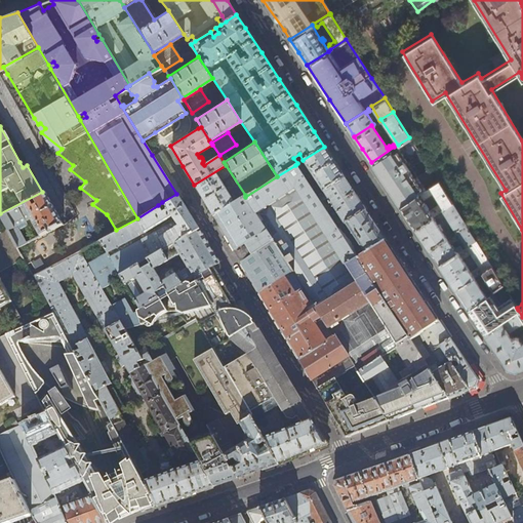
[(425,188),(396,146),(394,147),(371,162),(387,187),(399,205),(425,188)]
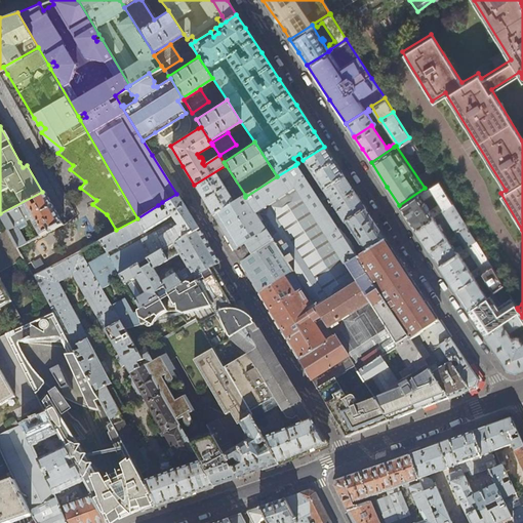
[(295,165),(315,195),(344,176),(332,160),(324,147),(303,160),(297,163),(295,165)]
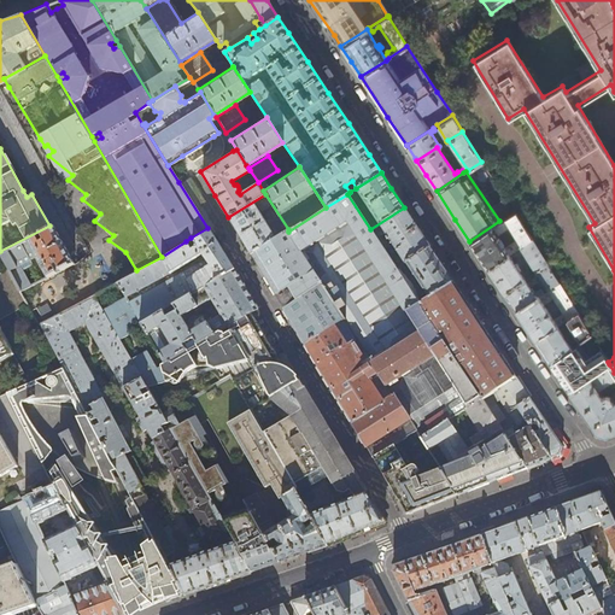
[(208,206),(188,176),(179,182),(208,228),(209,228),(209,229),(214,226),(217,223),(208,206)]
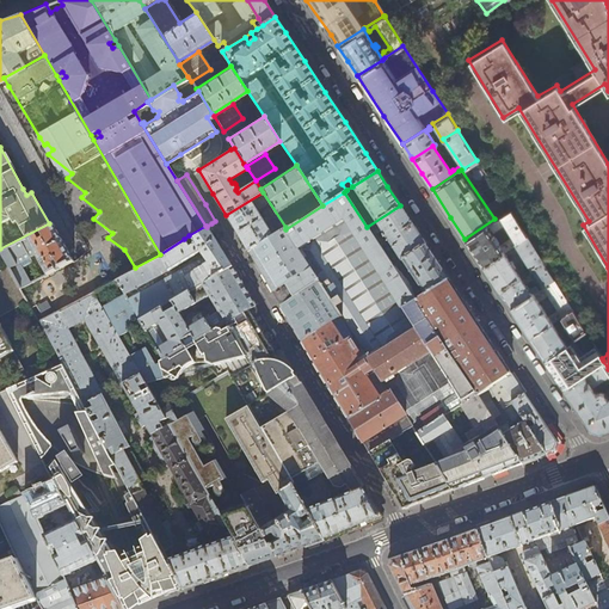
[(235,231),(247,251),(285,227),(263,192),(226,215),(235,231)]
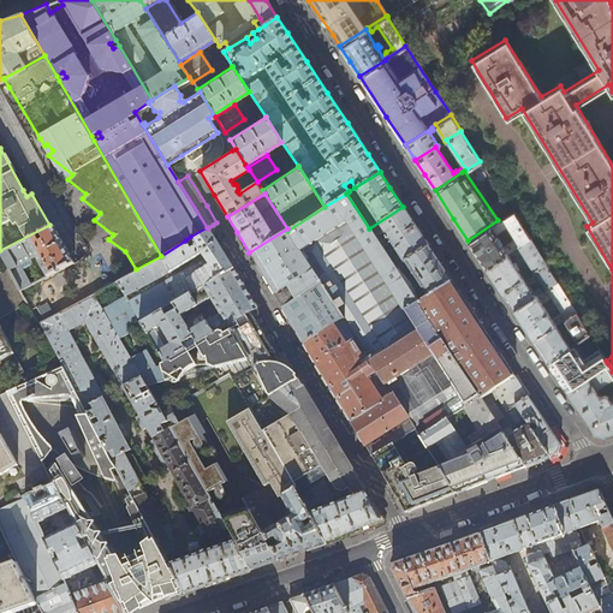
[(468,404),(478,397),(512,373),(487,334),(451,280),(417,301),(409,289),(403,279),(394,266),(382,247),(369,228),(346,194),(325,207),(287,231),(287,228),(249,253),(291,323),(325,380),(362,442),(369,453),(391,440),(414,427),(418,435),(468,404)]
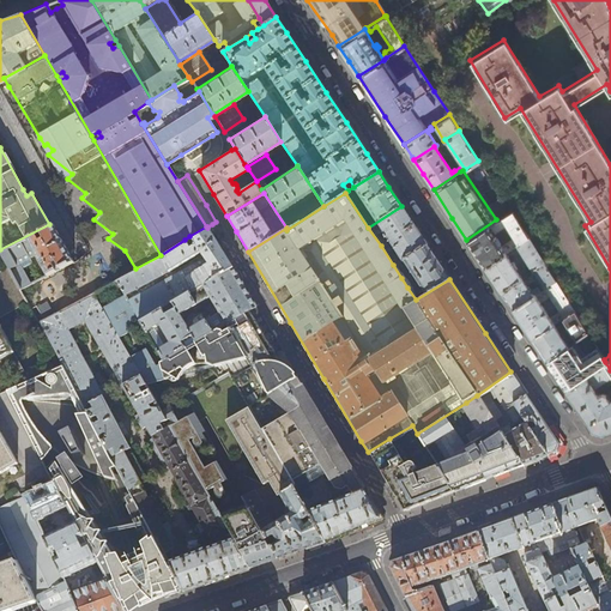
[(368,228),(381,246),(413,225),(411,222),(401,206),(368,228)]
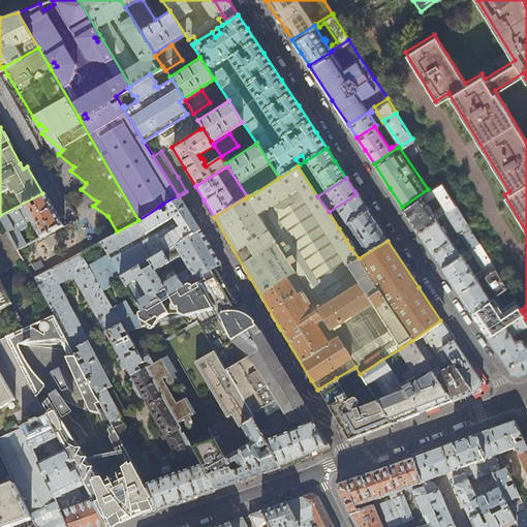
[(402,207),(409,217),(416,228),(454,204),(440,181),(402,207)]
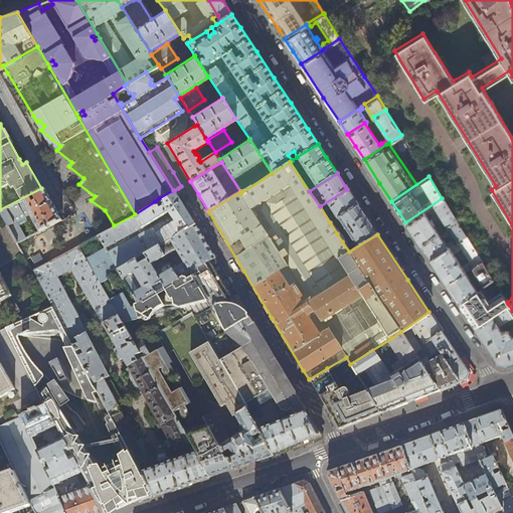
[(52,203),(43,187),(41,188),(0,209),(0,212),(5,222),(15,241),(33,232),(23,215),(28,213),(37,230),(45,226),(42,219),(45,218),(48,224),(60,218),(52,203)]
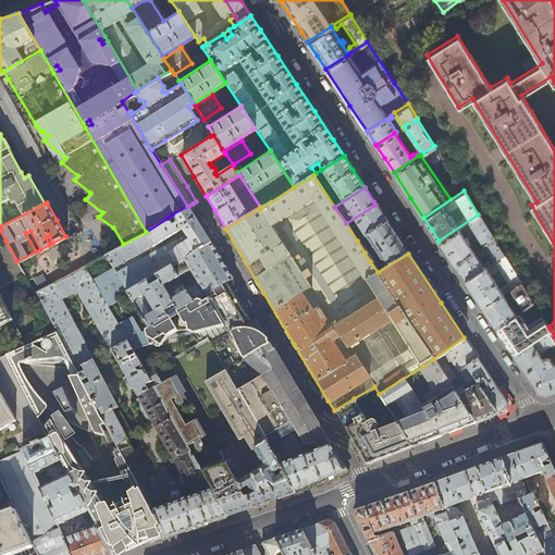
[(361,237),(365,235),(387,221),(378,208),(375,205),(346,223),(357,241),(361,237)]
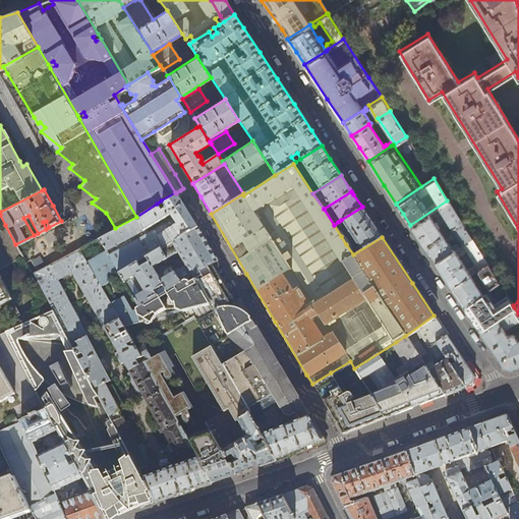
[(184,207),(176,193),(176,192),(175,192),(161,200),(164,206),(160,209),(157,204),(136,217),(115,228),(98,237),(105,248),(105,249),(169,213),(172,218),(108,254),(118,272),(195,226),(184,207)]
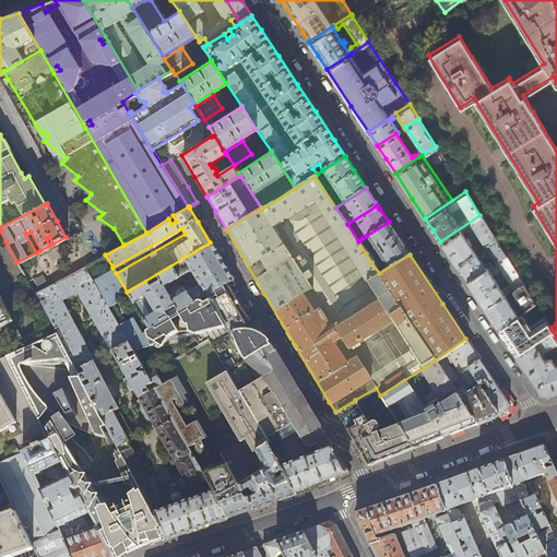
[(495,238),(480,215),(440,241),(448,252),(455,264),(494,238),(495,238)]
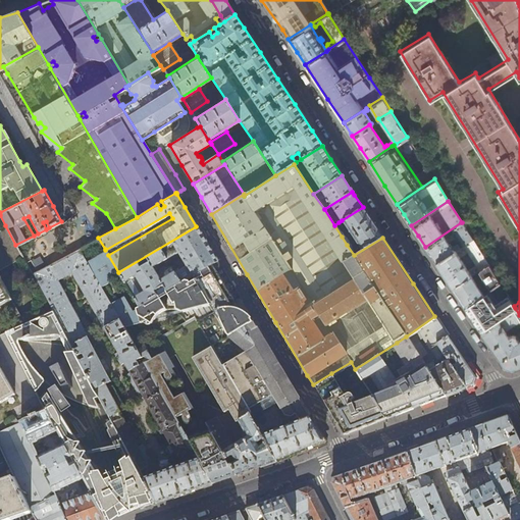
[(372,221),(363,207),(342,220),(354,240),(347,245),(354,255),(382,238),(372,221)]
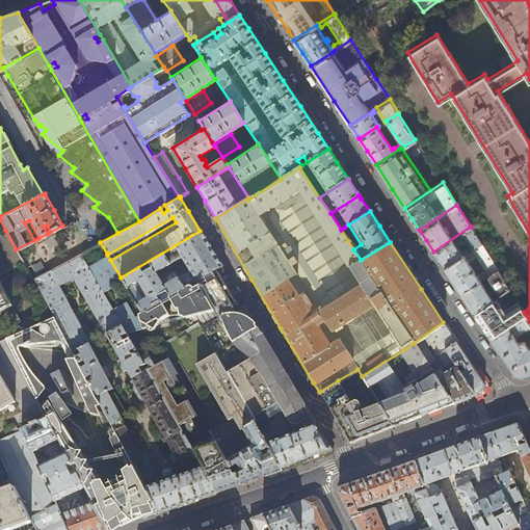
[(351,236),(345,227),(341,230),(348,241),(351,240),(349,237),(351,236)]
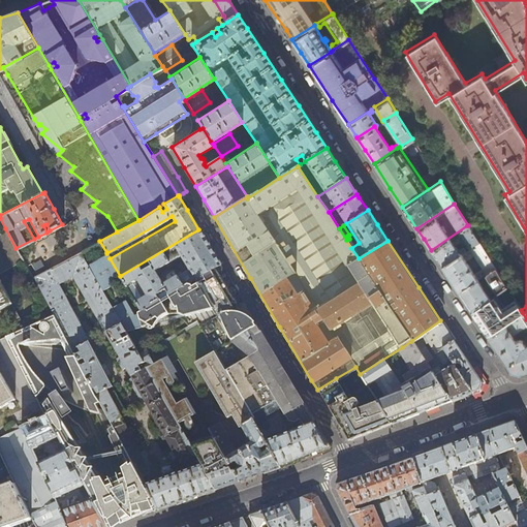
[(467,225),(431,250),(435,257),(441,266),(477,241),(467,225)]
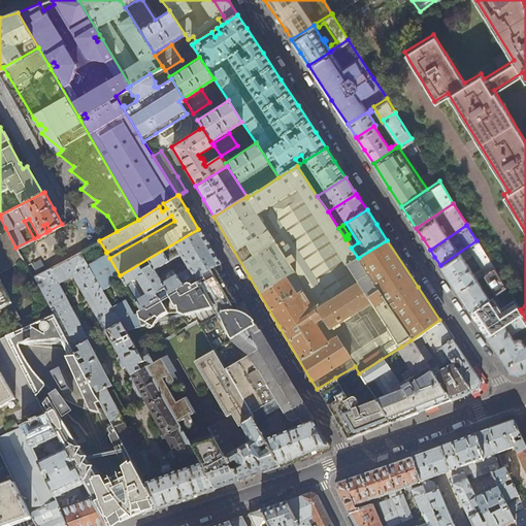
[(0,335),(3,334),(24,325),(10,302),(0,283),(0,269),(22,258),(15,248),(5,228),(0,231),(0,335)]
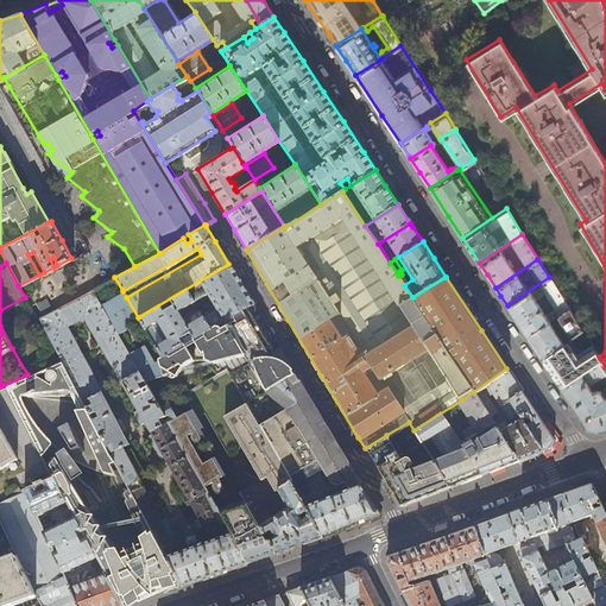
[(161,357),(246,305),(252,302),(242,288),(228,264),(138,317),(139,319),(161,357)]
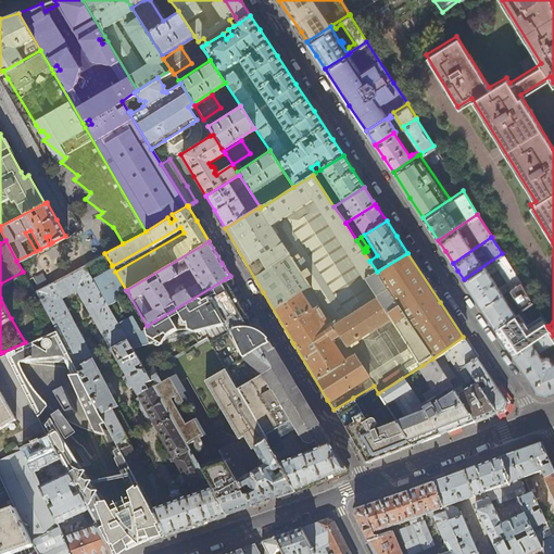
[(464,279),(471,291),(481,305),(519,281),(502,253),(464,279)]
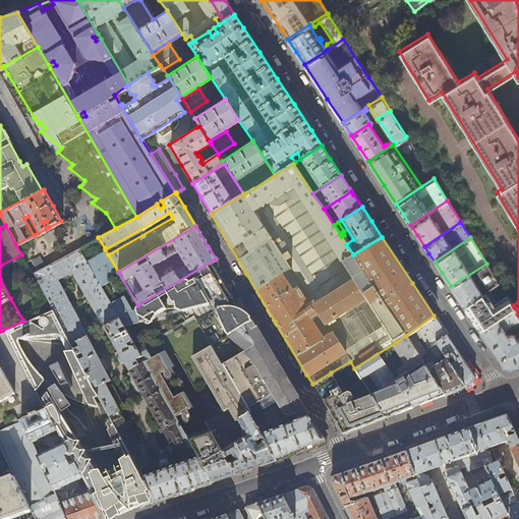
[(33,272),(52,308),(141,475),(145,474),(145,464),(149,458),(139,441),(134,444),(133,441),(140,437),(134,424),(132,425),(125,412),(120,414),(116,408),(122,405),(108,379),(103,367),(106,366),(101,355),(97,357),(55,278),(69,271),(91,306),(88,308),(95,322),(98,320),(115,348),(111,351),(118,361),(122,359),(127,368),(127,367),(128,368),(124,371),(136,394),(140,391),(175,453),(184,449),(185,451),(192,448),(185,437),(173,415),(134,348),(122,326),(108,301),(98,285),(83,260),(77,248),(33,272)]
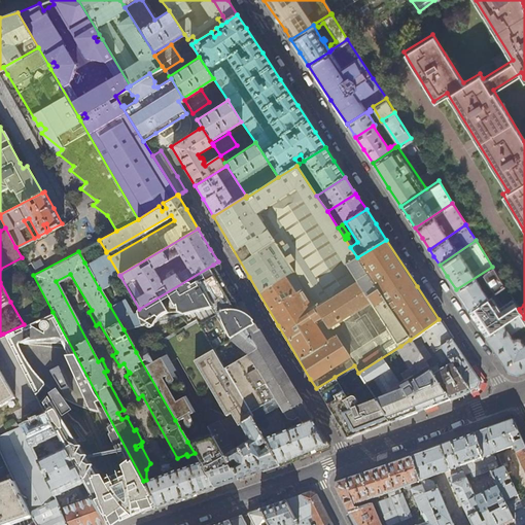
[(119,275),(109,257),(106,252),(106,251),(84,263),(99,288),(120,276),(119,275)]
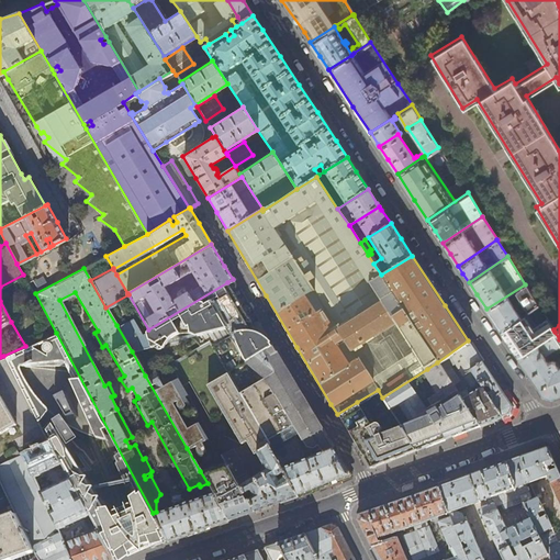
[(150,347),(159,345),(159,340),(168,338),(171,335),(174,334),(178,332),(185,332),(190,333),(193,334),(227,326),(231,333),(237,331),(241,329),(244,329),(249,329),(245,322),(250,321),(233,291),(237,288),(233,279),(227,282),(148,329),(146,331),(142,334),(132,317),(116,325),(132,351),(150,347)]
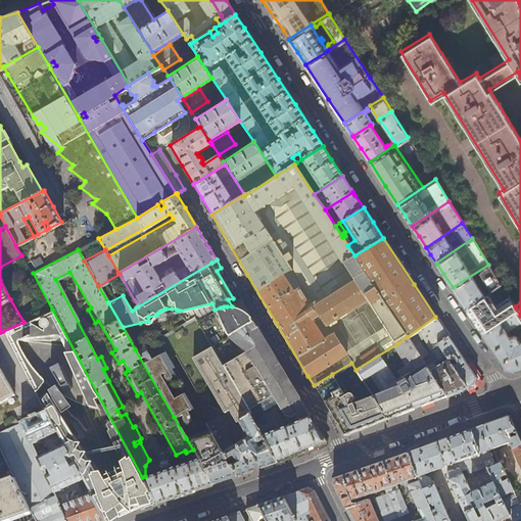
[(500,282),(488,265),(453,287),(462,301),(465,305),(500,282)]
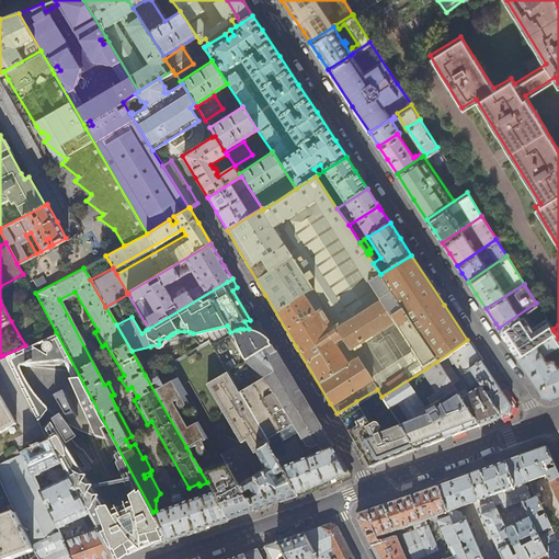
[(501,331),(516,355),(554,331),(552,329),(536,303),(499,328),(501,331)]
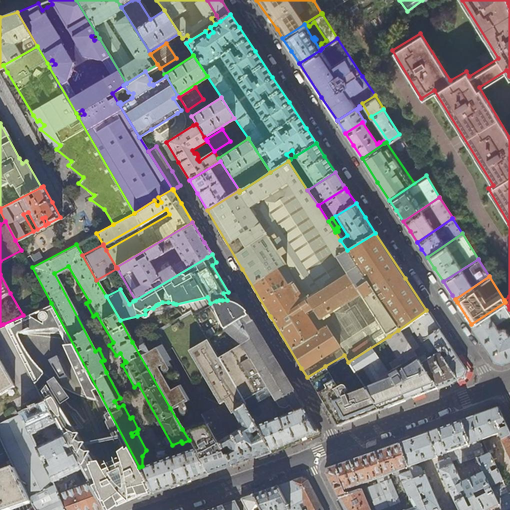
[(247,314),(245,309),(241,306),(238,304),(235,302),(234,302),(230,301),(227,300),(222,300),(219,300),(216,301),(210,303),(223,328),(247,314)]
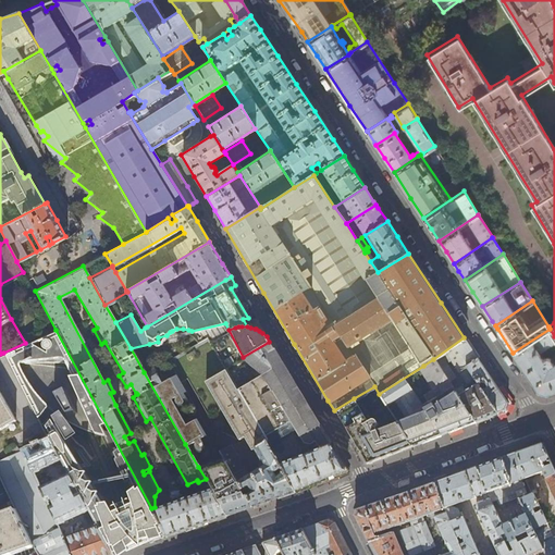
[(554,336),(550,329),(513,353),(522,368),(538,390),(545,392),(554,387),(554,336)]
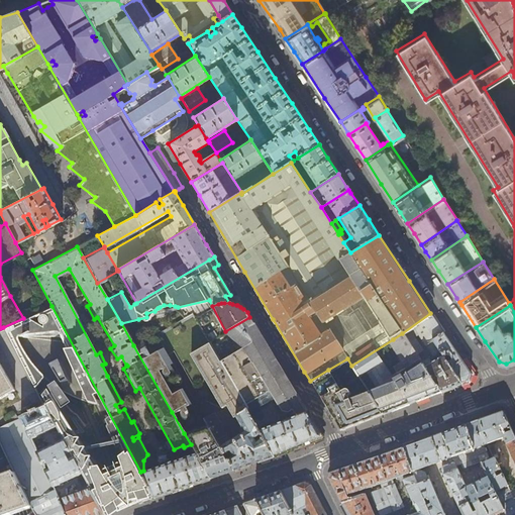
[(52,306),(23,318),(3,327),(27,375),(42,368),(47,378),(33,385),(43,406),(45,406),(55,422),(63,438),(104,514),(113,511),(139,502),(148,499),(153,497),(140,472),(52,306)]
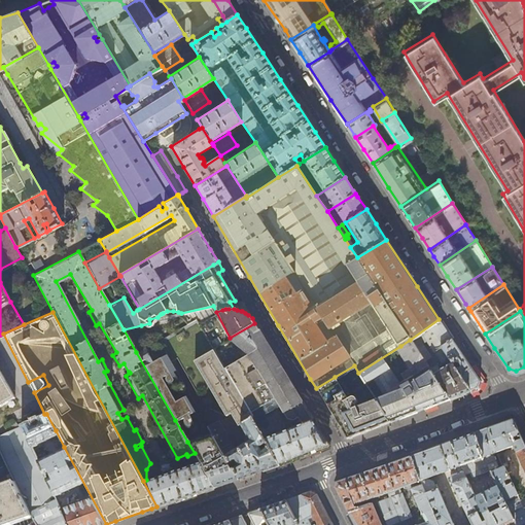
[(451,338),(439,319),(410,340),(423,359),(429,355),(421,343),(425,340),(440,360),(442,361),(448,357),(440,346),(451,338)]
